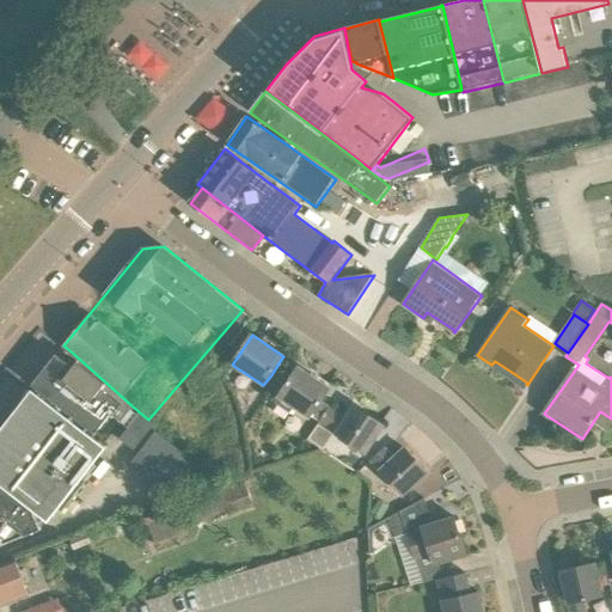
[(50,520),(108,447),(91,434),(110,412),(121,421),(133,407),(122,397),(69,350),(35,393),(30,390),(28,389),(23,402),(16,415),(7,427),(0,435),(0,487),(22,503),(35,514),(35,513),(38,512),(50,520)]
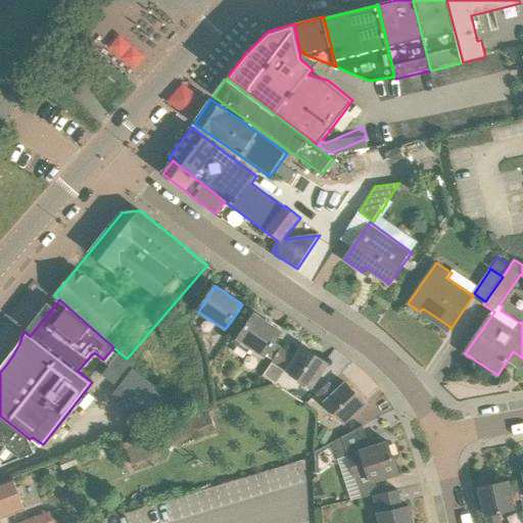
[(265,358),(267,355),(275,343),(282,332),(255,315),(235,344),(249,354),(252,349),(265,358)]
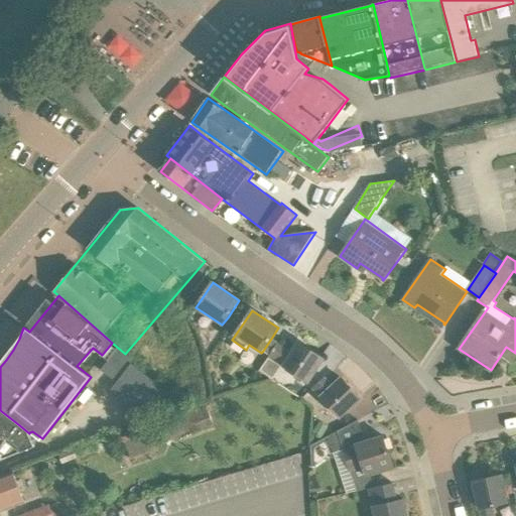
[(263,351),(269,356),(277,344),(271,339),(263,351)]
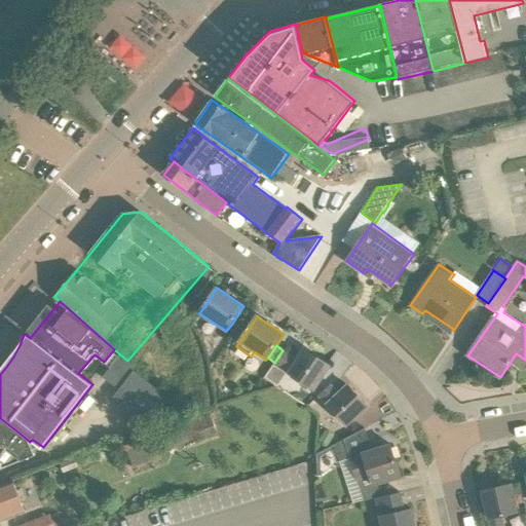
[(312,391),(317,382),(330,366),(306,349),(298,361),(283,350),(274,363),(273,365),(312,391)]
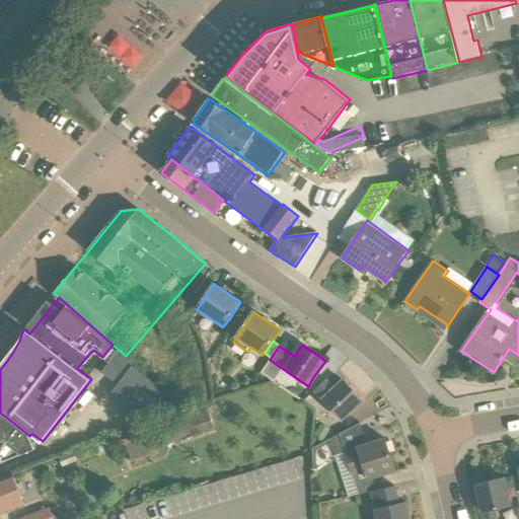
[(262,372),(272,379),(276,373),(274,367),(269,363),(262,372)]
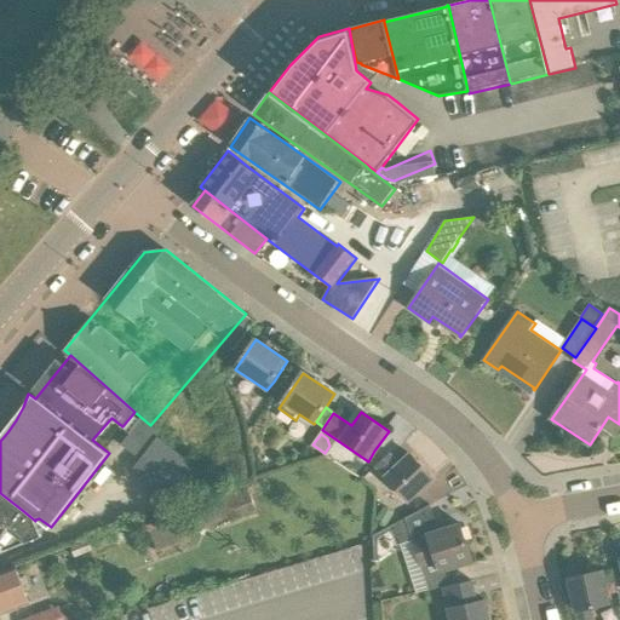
[(156,507),(212,480),(159,438),(135,470),(156,507)]
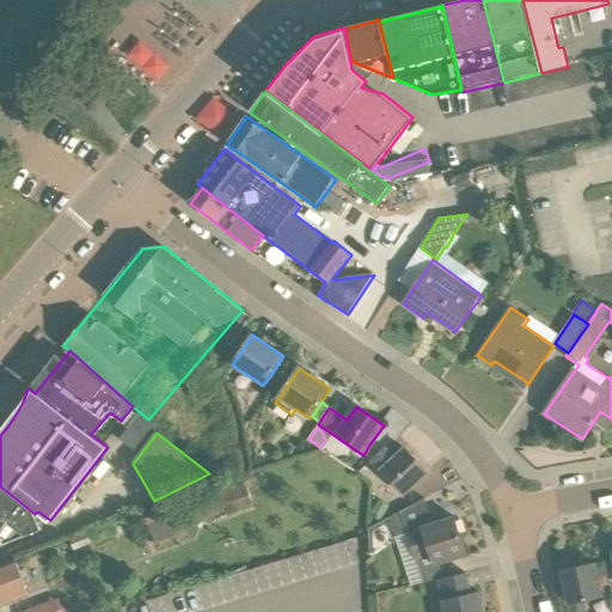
[(402,495),(410,488),(427,472),(407,450),(395,459),(384,448),(371,460),(402,495)]
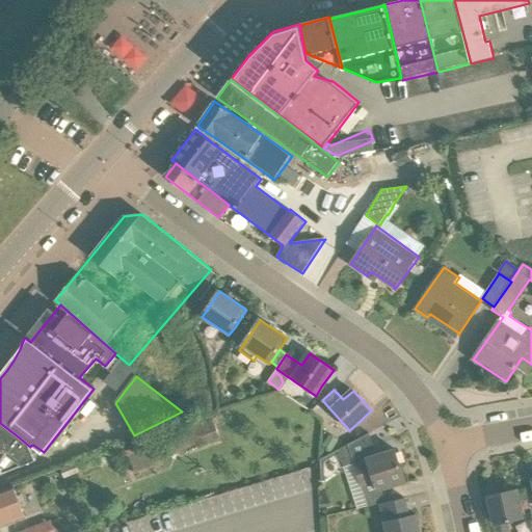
[(213,416),(171,429),(180,453),(220,437),(213,416)]
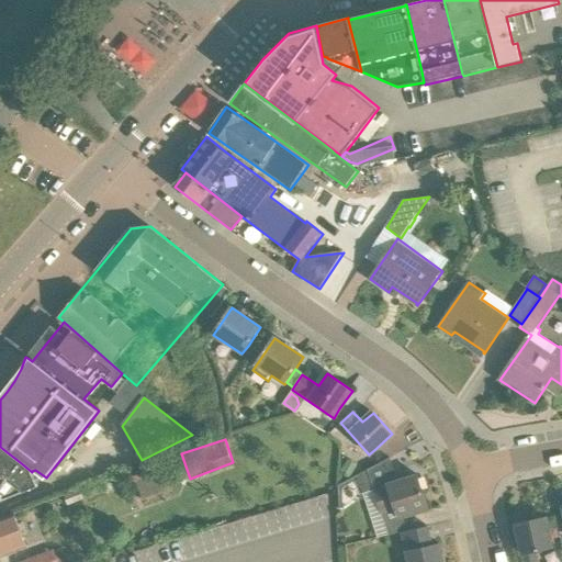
[(0,502),(38,486),(32,472),(20,462),(0,447),(0,502)]
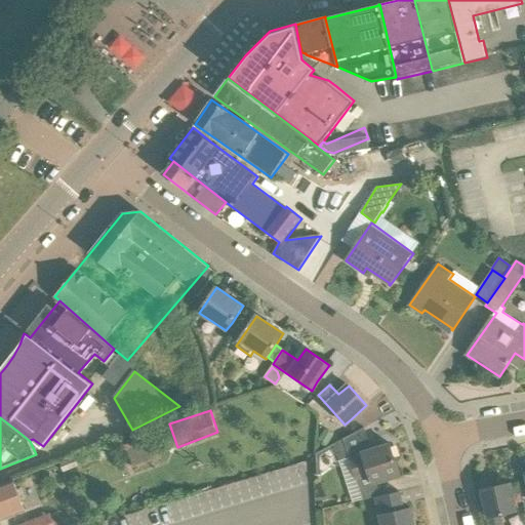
[(390,444),(371,449),(365,428),(317,453),(318,474),(321,474),(321,476),(341,461),(341,460),(344,459),(357,501),(375,497),(375,496),(382,495),(378,483),(401,476),(390,444)]
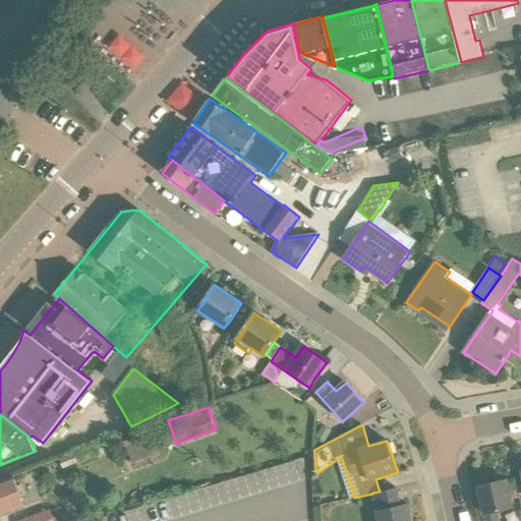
[(316,439),(325,444),(332,431),(325,426),(316,439)]
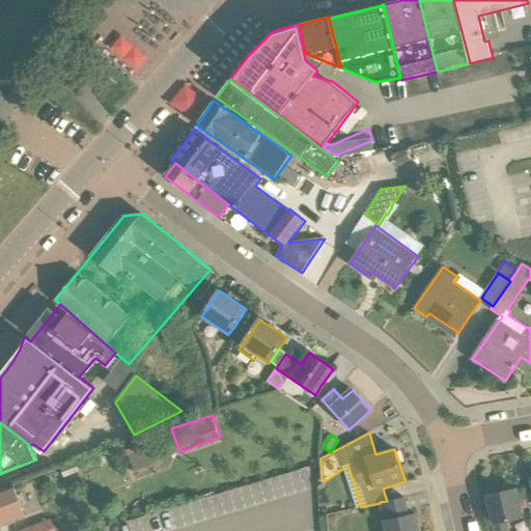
[(159,459),(151,441),(128,449),(136,472),(161,464),(159,459)]
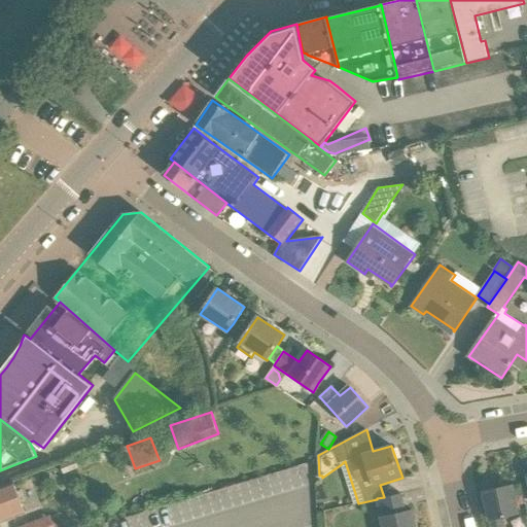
[(279,489),(302,487),(301,467),(277,469),(279,489)]
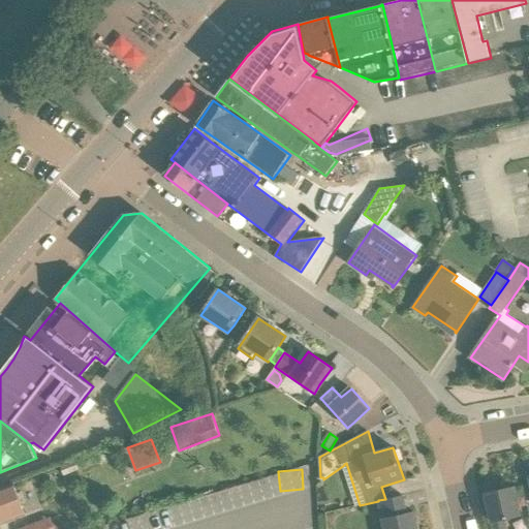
[(0,524),(25,515),(13,484),(0,488),(0,524)]
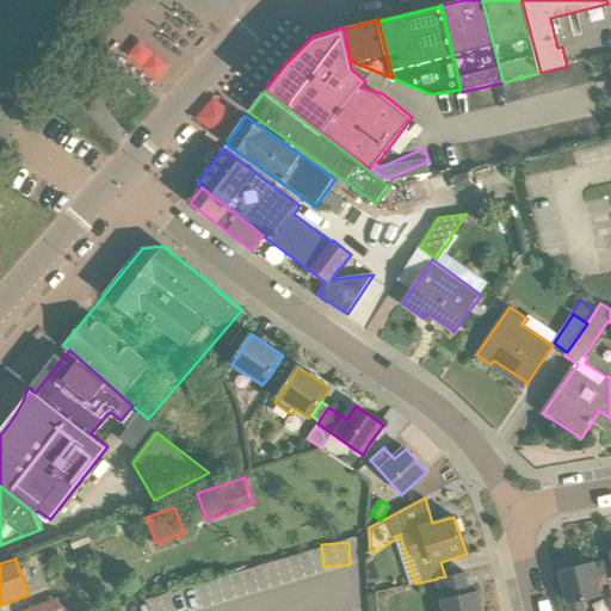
[(602,596),(599,585),(596,572),(593,563),(561,571),(571,610),(584,610),(582,600),(602,596)]
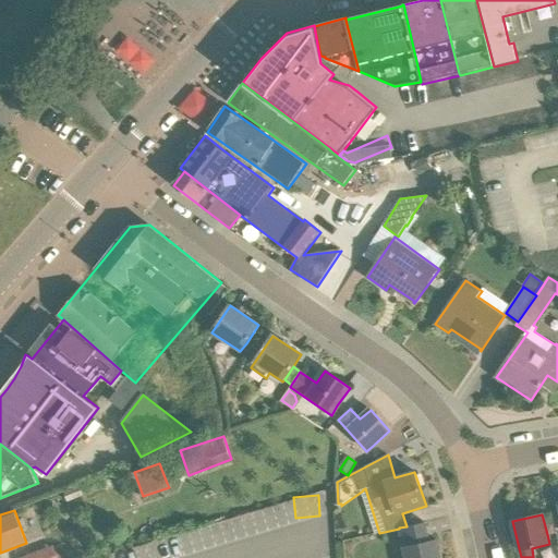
[(544,522),(547,534),(555,532),(553,520),(544,522)]
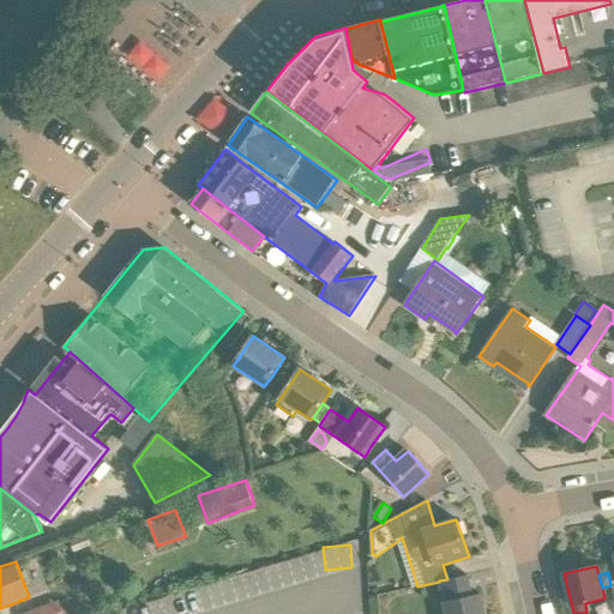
[(485,613),(483,608),(480,594),(473,595),(468,575),(447,579),(439,581),(439,582),(446,613),(485,613)]
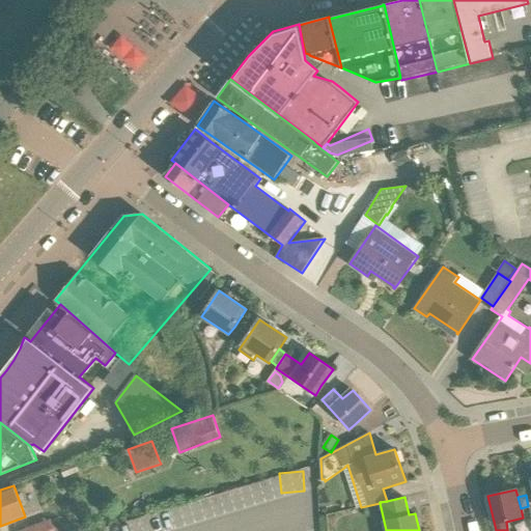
[(55,530),(51,519),(18,530),(55,530)]
